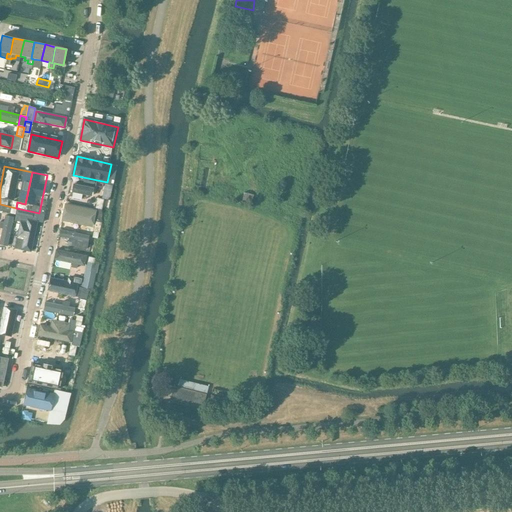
[(73,181),(71,190),(91,194),(93,186),(73,181)]
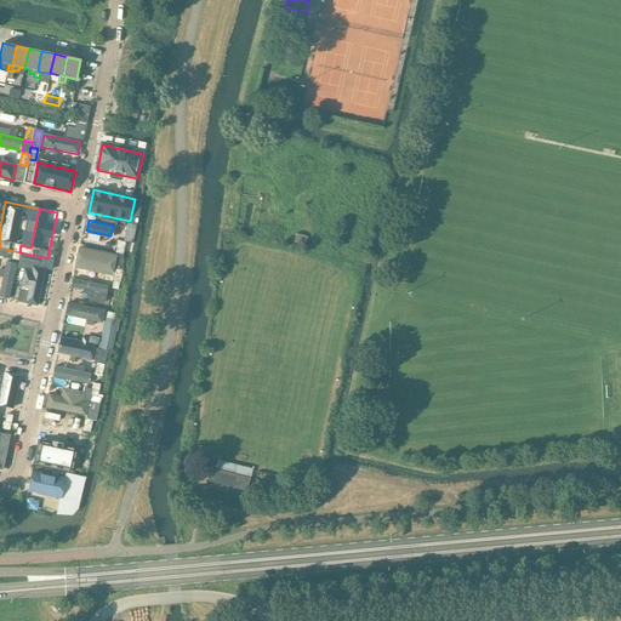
[(123,254),(125,241),(118,240),(115,252),(119,254),(123,254)]
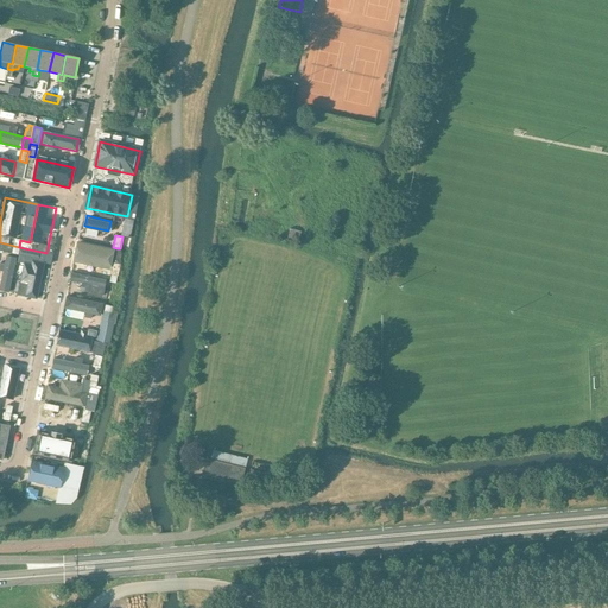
[(0,290),(10,293),(19,247),(0,242),(0,290)]
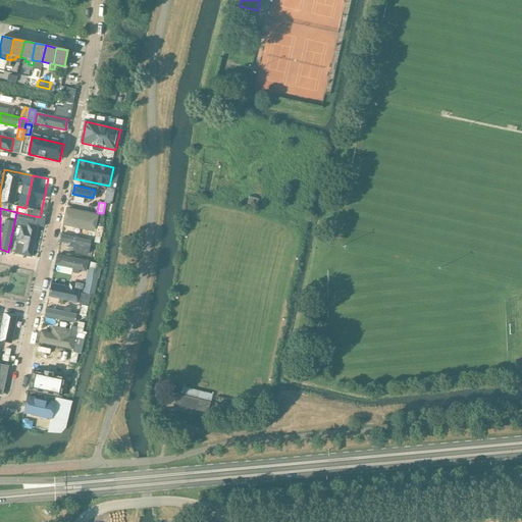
[(68,208),(64,225),(95,232),(99,214),(68,208)]
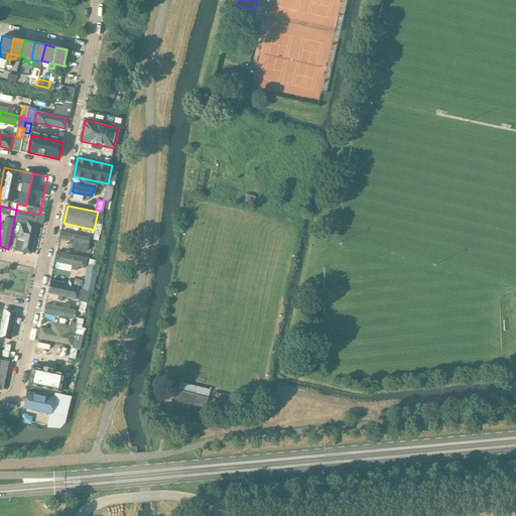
[(31,254),(39,215),(16,210),(8,249),(31,254)]
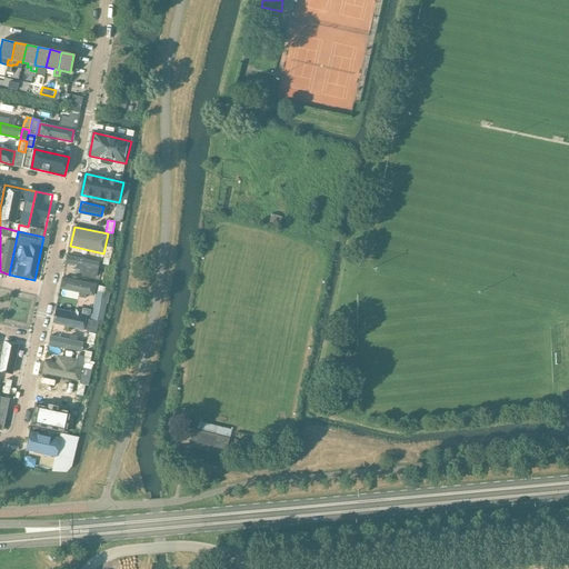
[(68,253),(63,270),(98,278),(101,260),(68,253)]
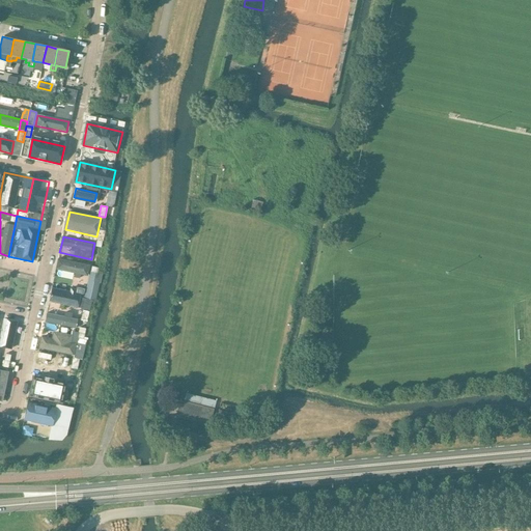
[(58,260),(56,271),(87,277),(89,267),(58,260)]
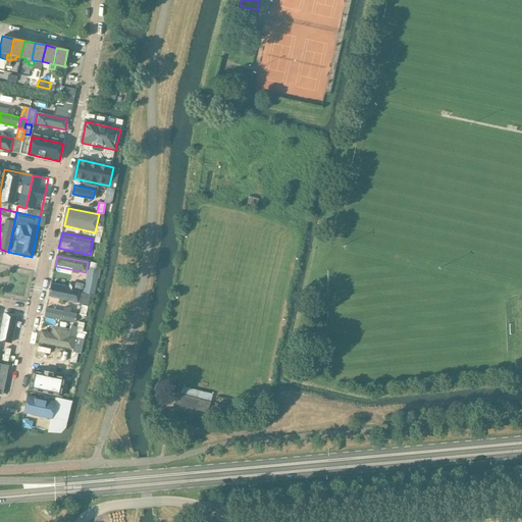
[(79,290),(51,283),(48,297),(75,303),(79,290)]
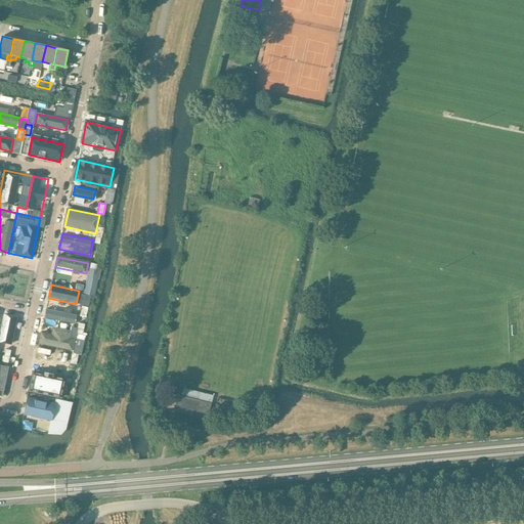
[(82,305),(88,306),(90,296),(84,295),(82,305)]
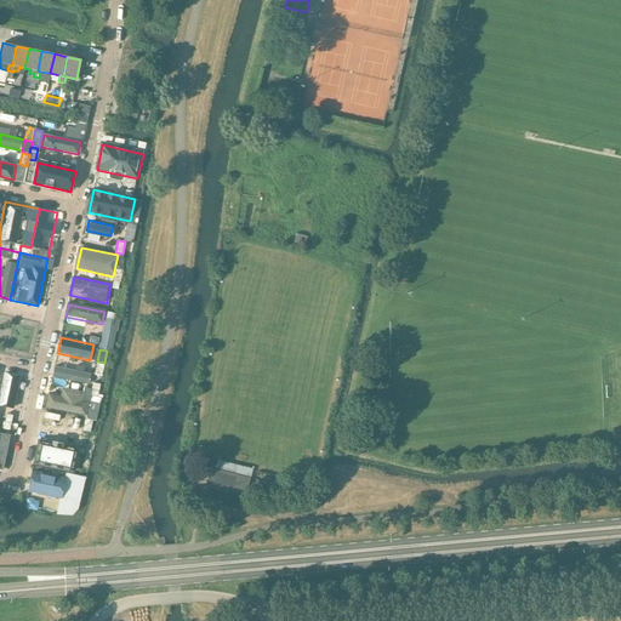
[(55,368),(52,379),(89,386),(91,375),(55,368)]
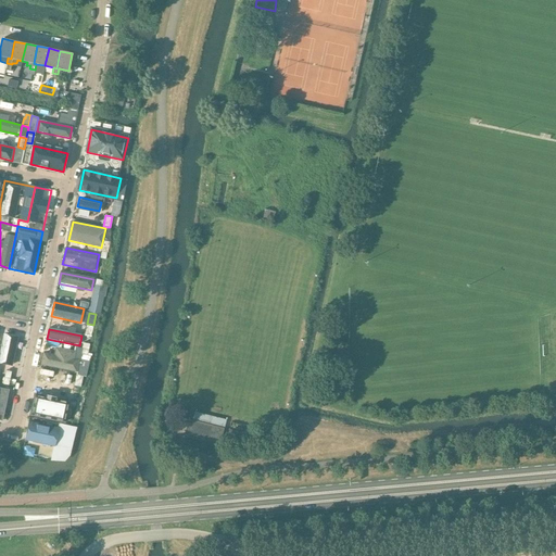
[(17,339),(4,336),(0,356),(0,363),(12,366),(17,339)]
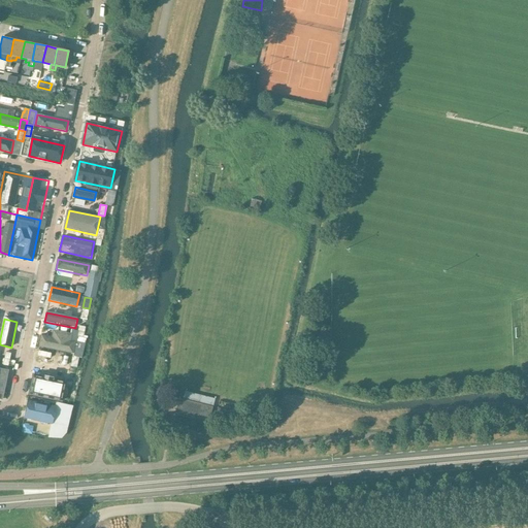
[(42,335),(40,348),(72,354),(74,342),(71,342),(72,335),(53,331),(52,337),(42,335)]
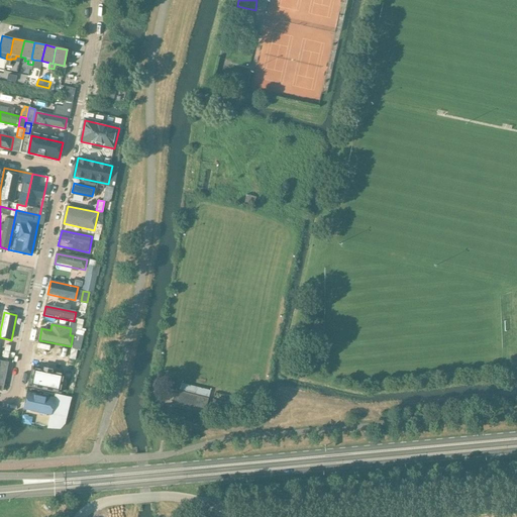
[(76,349),(81,330),(75,329),(71,348),(76,349)]
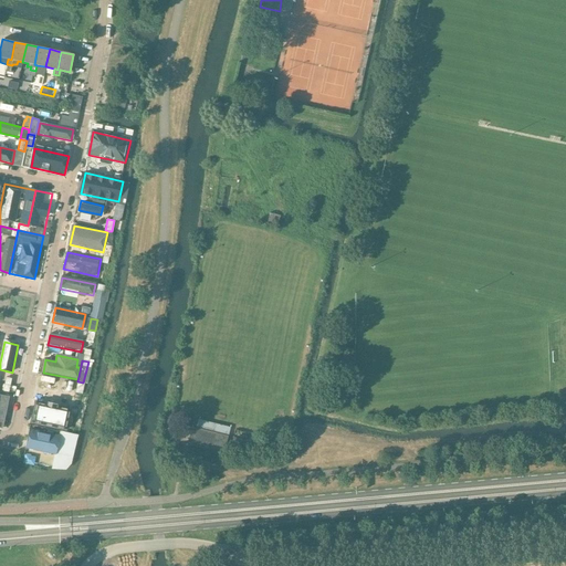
[(61,389),(63,381),(41,376),(40,384),(61,389)]
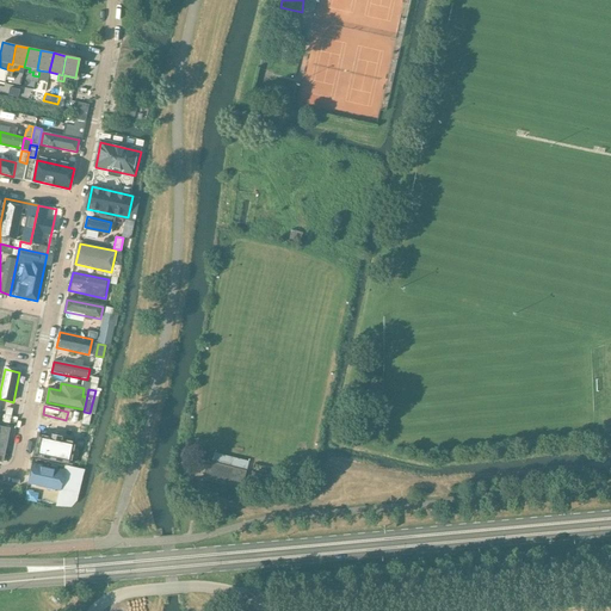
[(88,425),(91,414),(91,413),(90,413),(84,412),(81,424),(87,425),(88,425)]
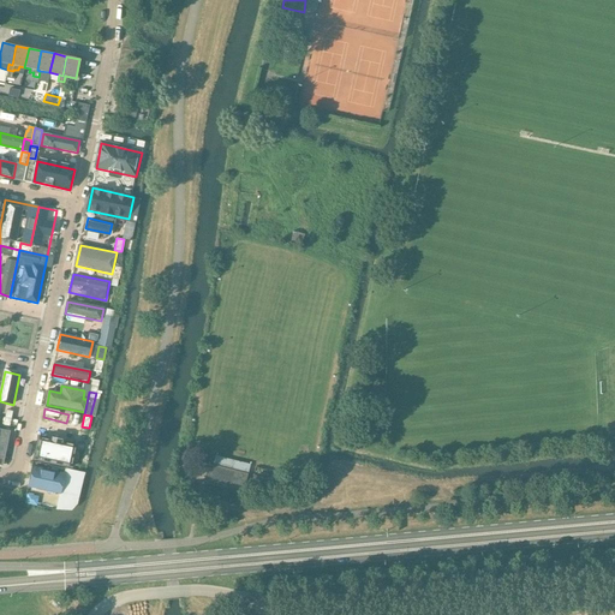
[(37,446),(33,466),(67,473),(72,454),(59,451),(60,449),(51,448),(49,449),(37,446)]
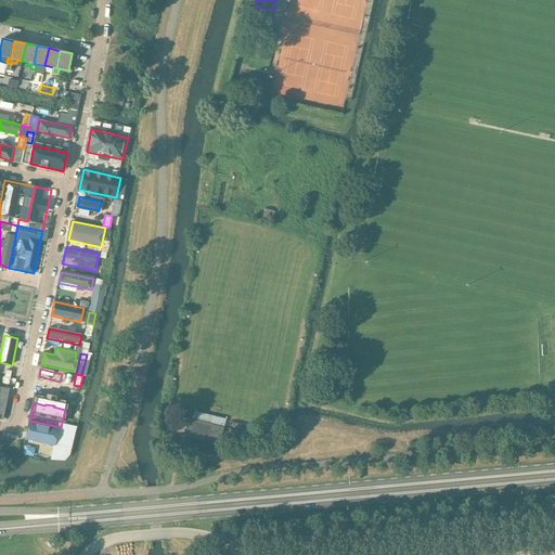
[(220,442),(223,427),(192,420),(188,434),(220,442)]
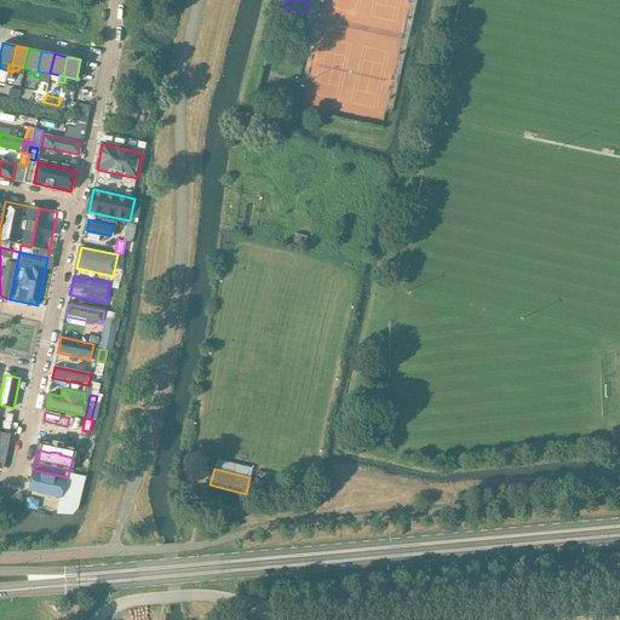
[(33,474),(29,491),(61,499),(65,481),(33,474)]
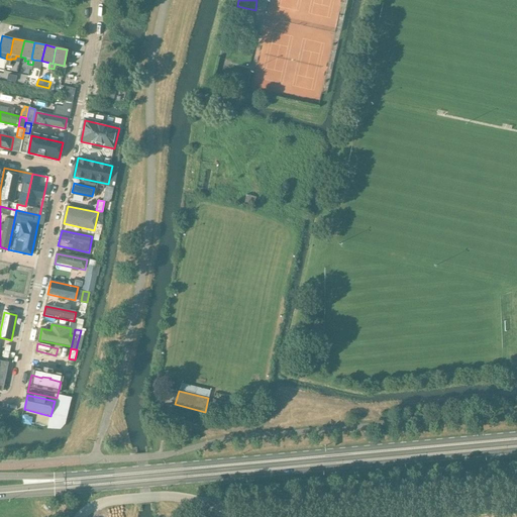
[(58,407),(66,408),(67,403),(68,398),(60,396),(58,407)]
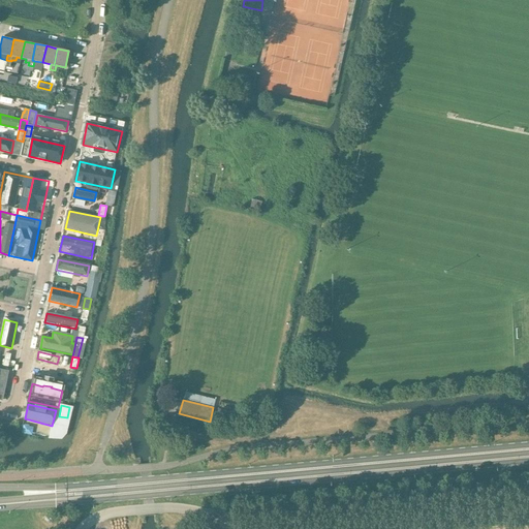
[(263,422),(267,410),(250,406),(247,417),(263,422)]
